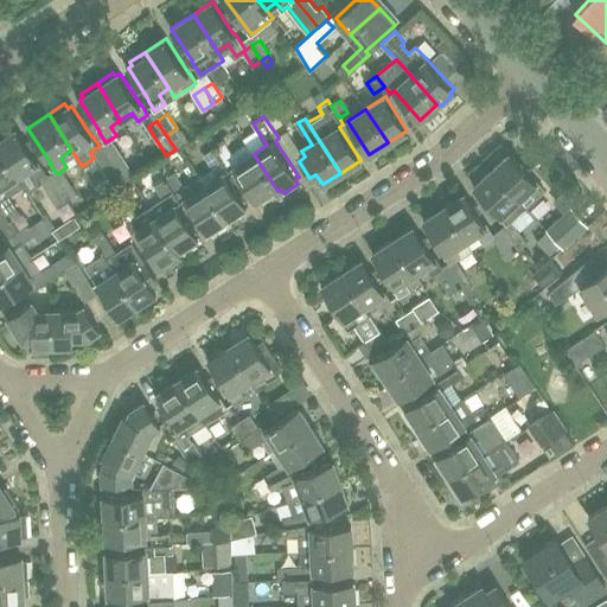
[(18,129),(0,140),(0,146),(19,176),(30,191),(40,184),(36,177),(45,171),(39,160),(38,161),(18,129)]
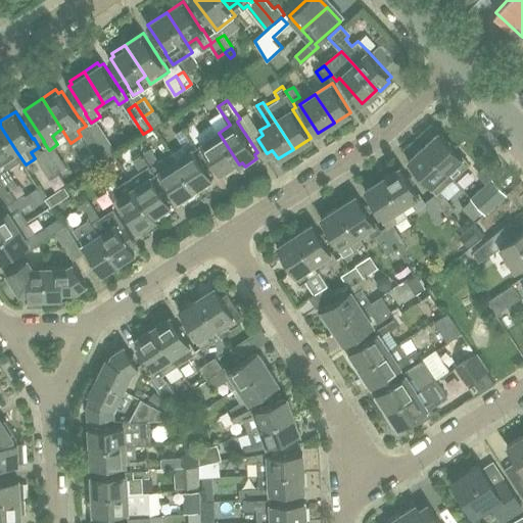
[(240,120),(247,129),(255,124),(249,113),(240,120)]
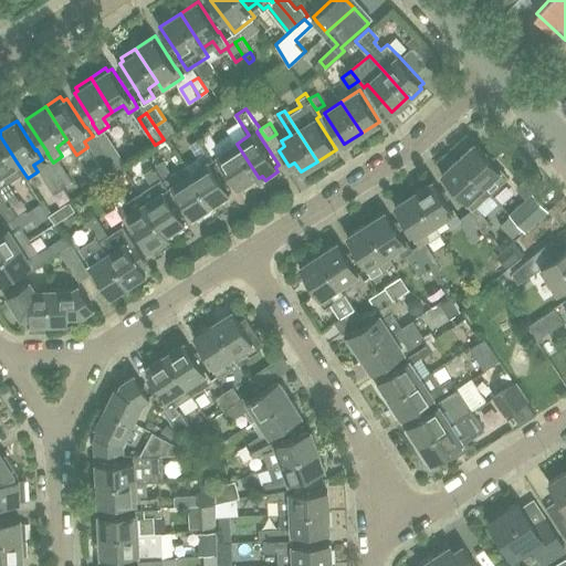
[(259,178),(237,144),(232,137),(218,147),(209,132),(200,137),(215,158),(218,156),(238,186),(241,184),(244,188),(259,178)]
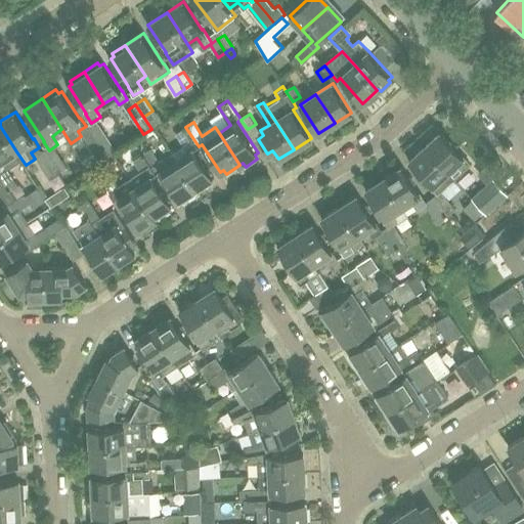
[(91,129),(108,157),(117,151),(99,125),(91,129)]
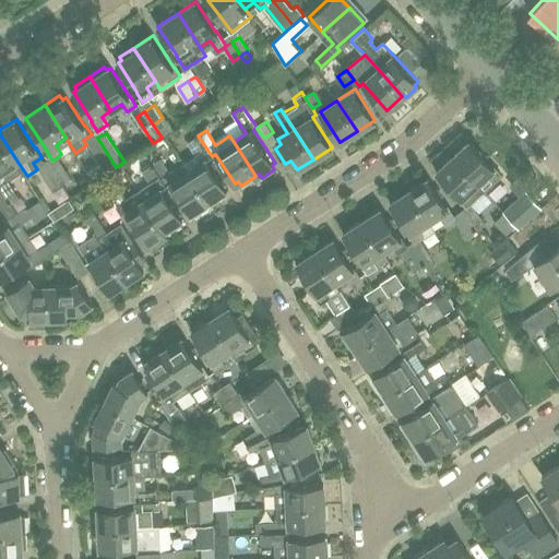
[(6,169),(18,162),(0,134),(0,179),(2,182),(11,177),(6,169)]
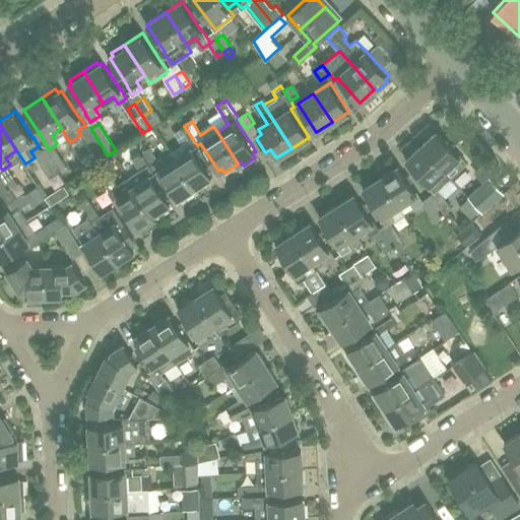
[(193,147),(197,145),(184,126),(176,132),(188,151),(176,158),(196,190),(210,181),(208,178),(212,176),(193,147)]
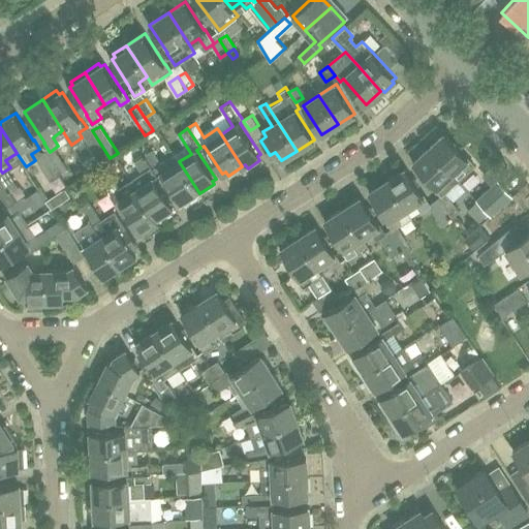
[(110,158),(92,130),(85,135),(102,163),(110,158)]
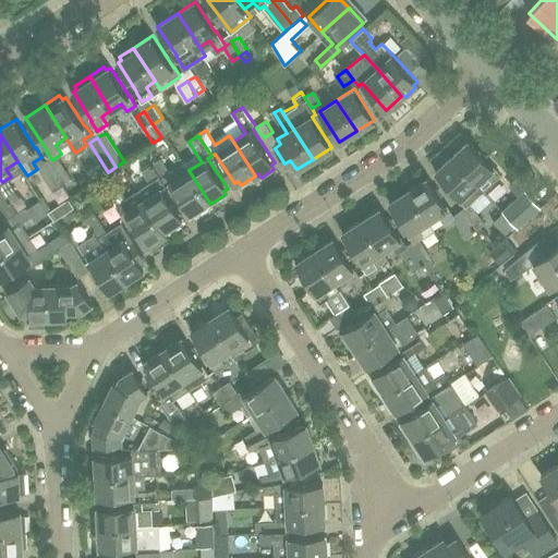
[(484,190),(501,174),(494,166),(494,167),(470,140),(453,155),(477,183),(484,190)]
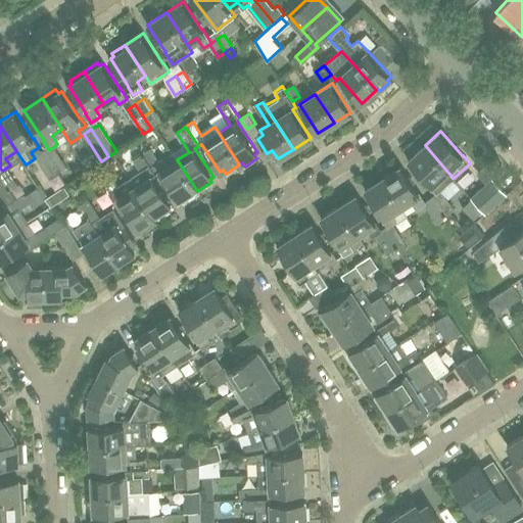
[(454,178),(447,172),(425,145),(409,160),(431,184),(430,185),(437,192),(431,197),(445,215),(454,208),(439,190),(454,178)]
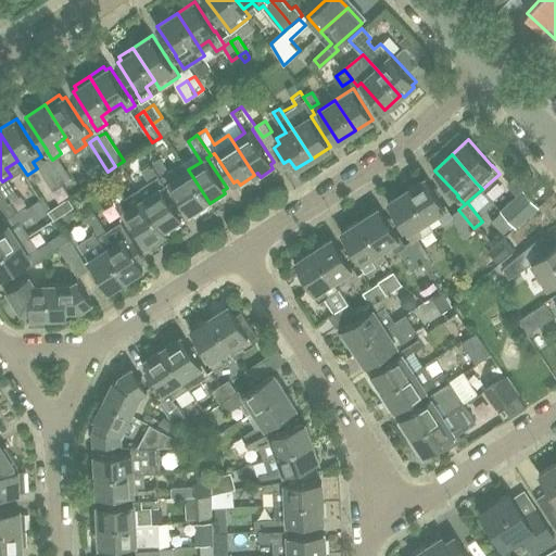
[(196,213),(210,203),(188,169),(182,162),(168,172),(161,159),(152,164),(166,185),(169,182),(189,212),(192,210),(196,213)]
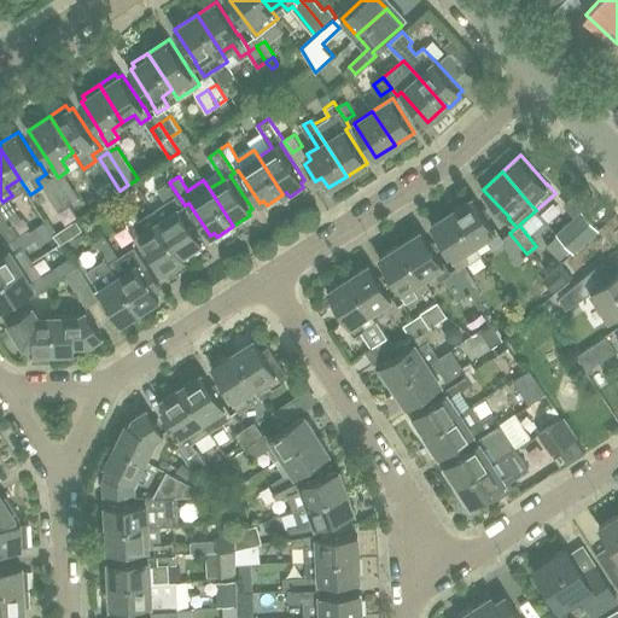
[(59,187),(69,203),(79,197),(69,181),(59,187)]
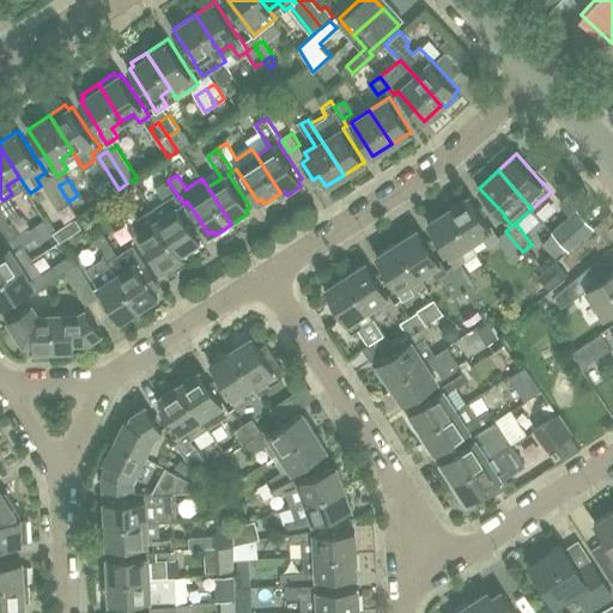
[(178,206),(183,204),(168,181),(158,188),(165,201),(152,210),(182,256),(199,246),(196,242),(201,238),(178,206)]
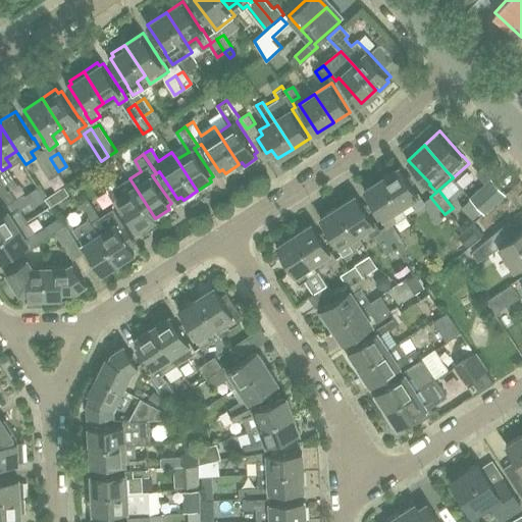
[(58,171),(50,158),(41,164),(49,177),(58,171)]
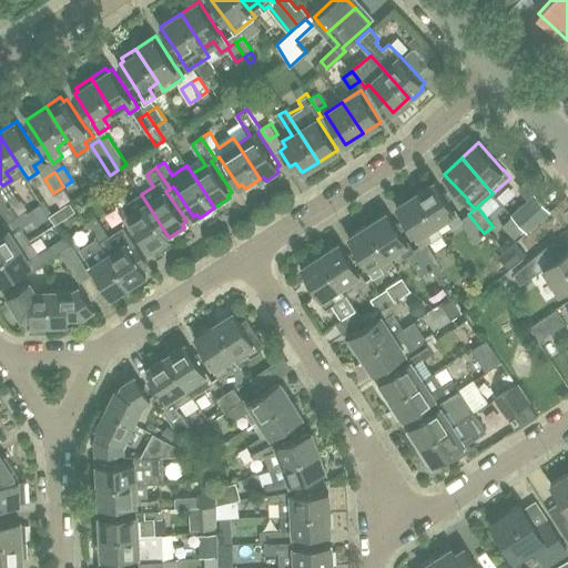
[(484,233),(468,214),(462,220),(456,210),(455,211),(436,181),(416,193),(437,224),(447,217),(453,225),(460,220),(475,240),(484,233)]
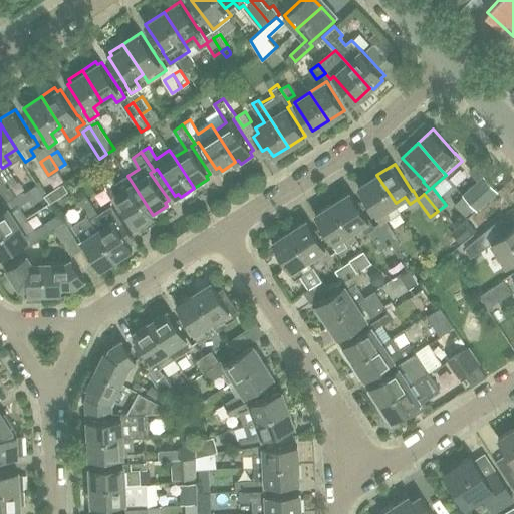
[(4,176),(10,186),(17,182),(10,172),(4,176)]
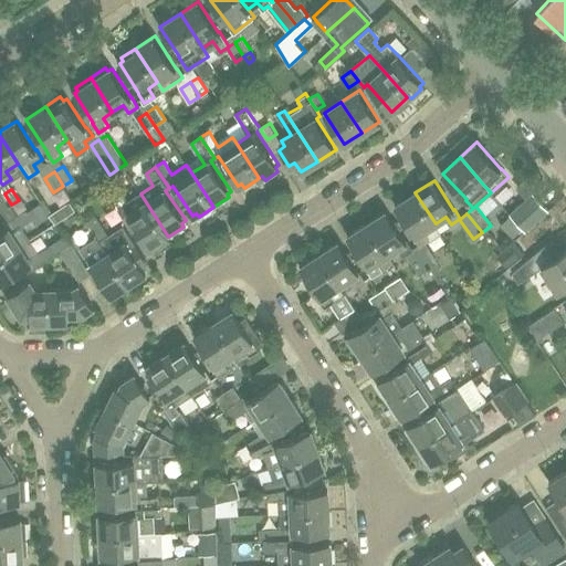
[(140,194),(128,201),(121,190),(111,197),(124,217),(127,215),(149,249),(168,237),(140,194)]
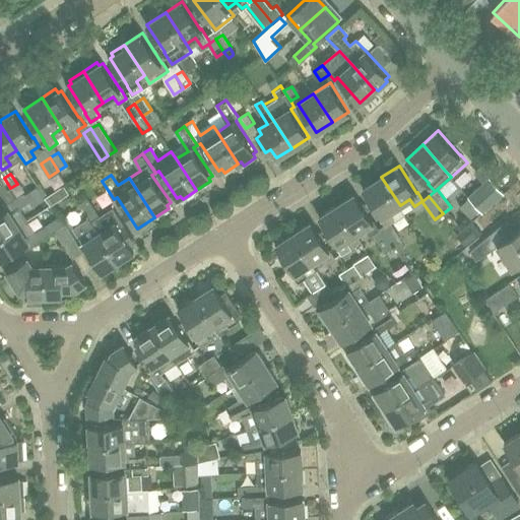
[(390,211),(400,205),(381,177),(364,189),(381,216),(380,216),(386,224),(390,222),(394,219),(390,211)]
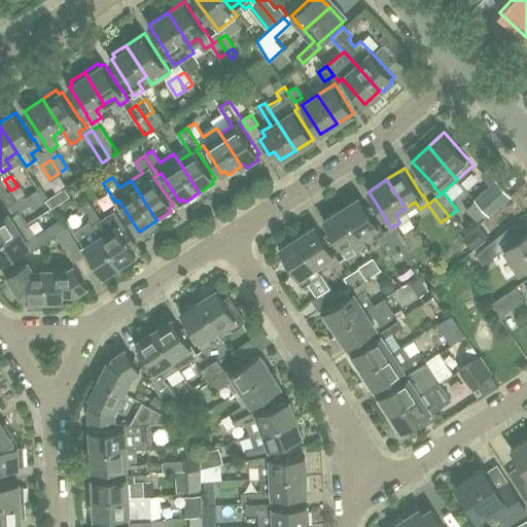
[(0,182),(0,191),(8,205),(16,200),(10,190),(4,180),(0,182)]
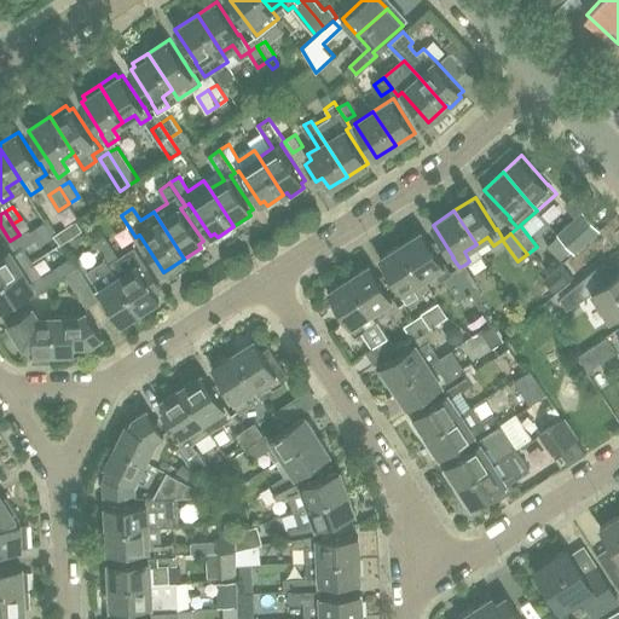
[(584,212),(559,235),(576,253),(600,230),(584,212)]
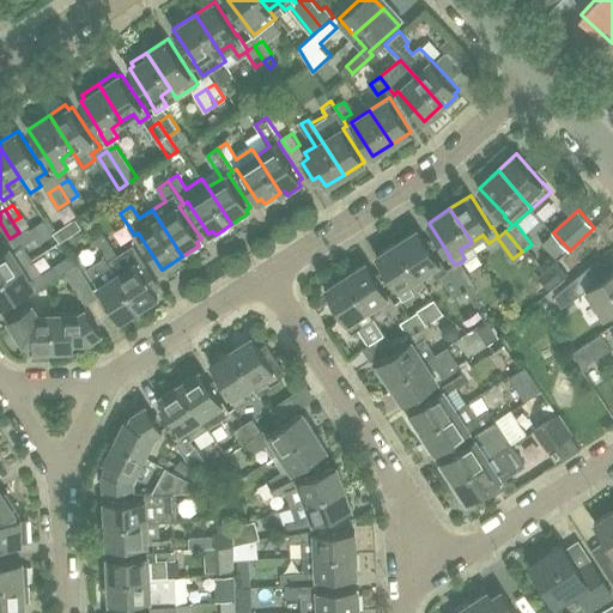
[(60,238),(76,228),(80,225),(76,217),(54,231),(60,238)]
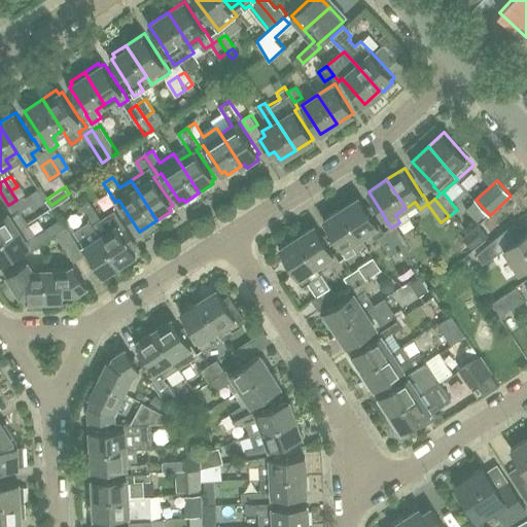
[(30,205),(25,197),(24,196),(16,200),(8,205),(9,206),(5,209),(7,213),(0,217),(0,238),(26,221),(20,211),(30,205)]
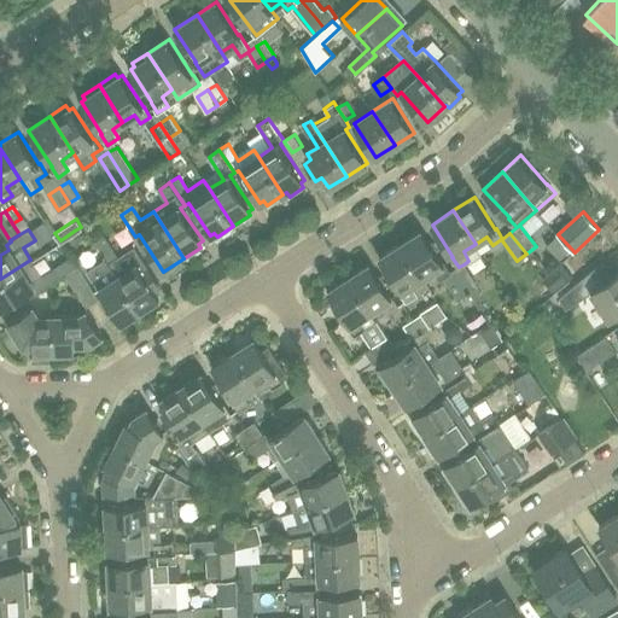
[(423,231),(402,244),(424,278),(435,270),(441,279),(444,277),(450,273),(443,262),(423,231)]
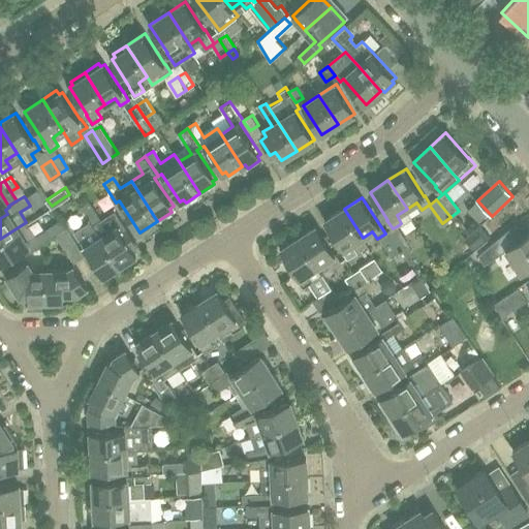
[(133,249),(138,245),(116,210),(100,220),(89,203),(82,208),(90,220),(119,266),(136,254),(133,249)]
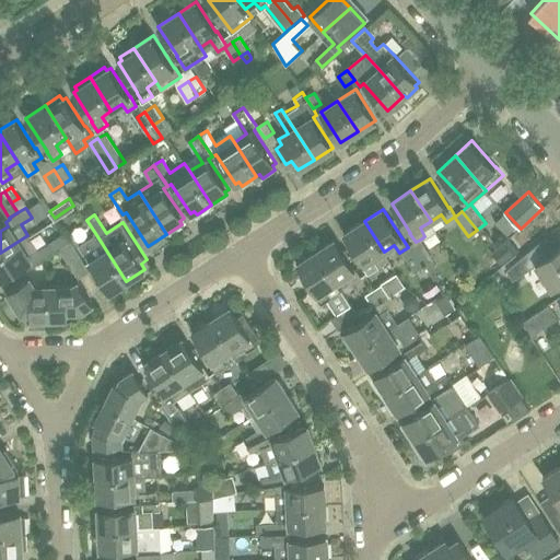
[(373,258),(384,252),(364,221),(345,234),(363,263),(362,264),(369,272),(377,266),(373,258)]
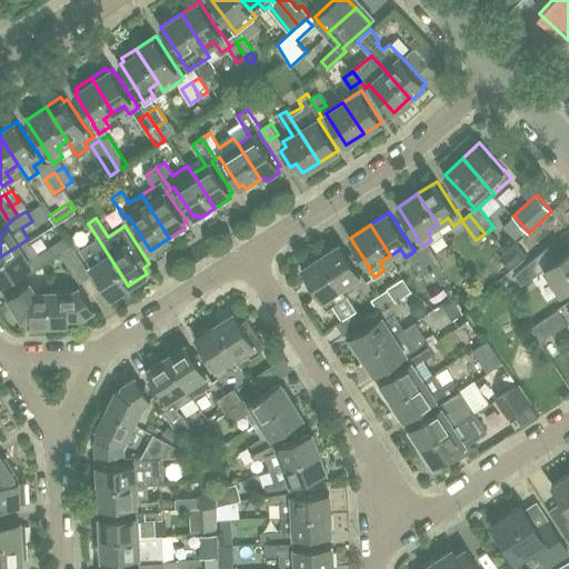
[(97,237),(80,248),(111,297),(128,286),(97,237)]
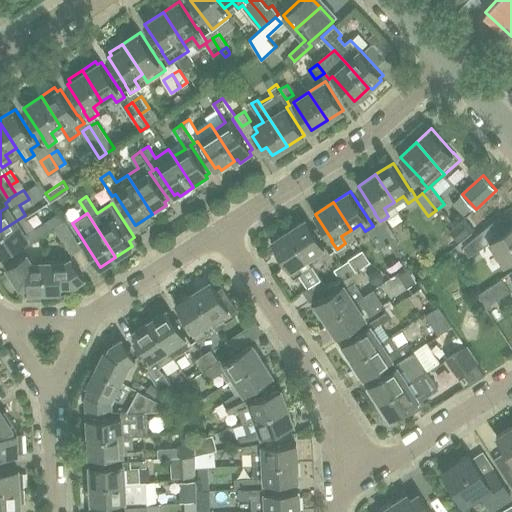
[(34,229),(26,217),(25,215),(0,231),(0,255),(1,257),(28,239),(30,242),(49,230),(44,222),(34,229)]
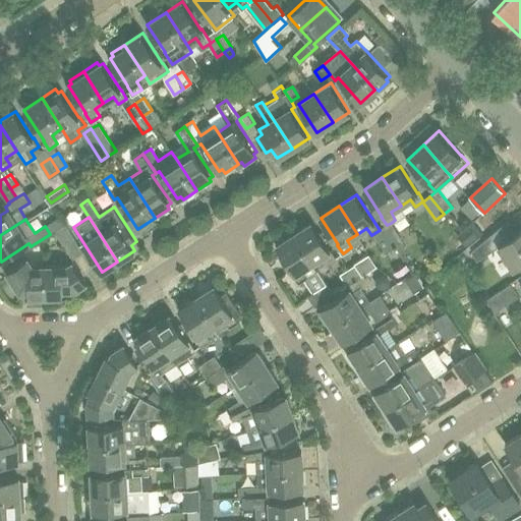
[(336,257),(331,249),(330,249),(312,222),(295,233),(313,262),(323,255),(328,264),(336,257)]
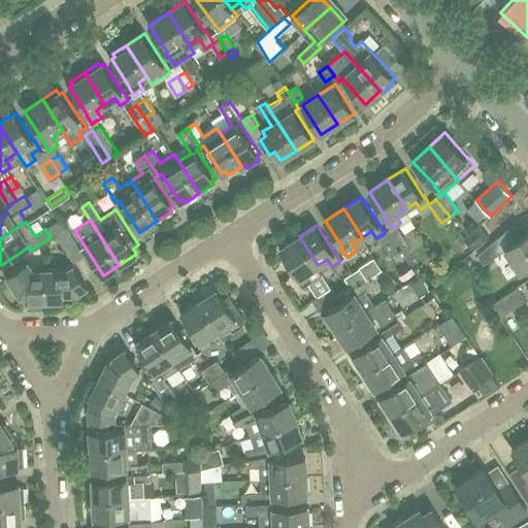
[(66,227),(56,234),(74,262),(85,255),(66,227)]
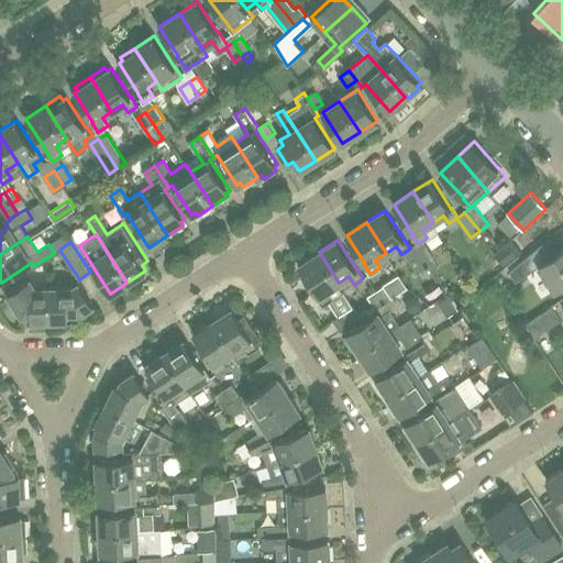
[(503,266),(516,255),(507,245),(494,256),(503,266)]
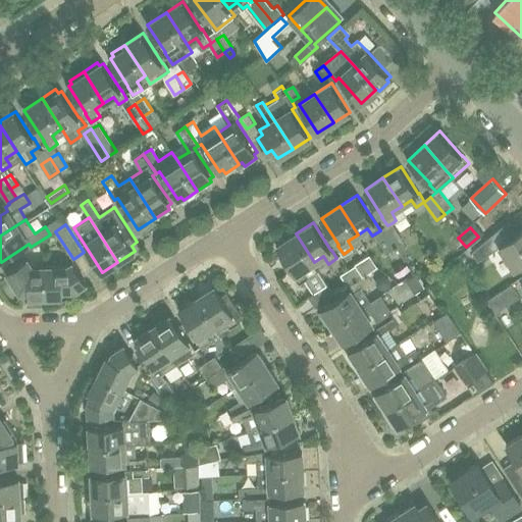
[(514,269),(521,263),(521,231),(508,241),(500,227),(472,252),(478,261),(500,247),(514,269)]
